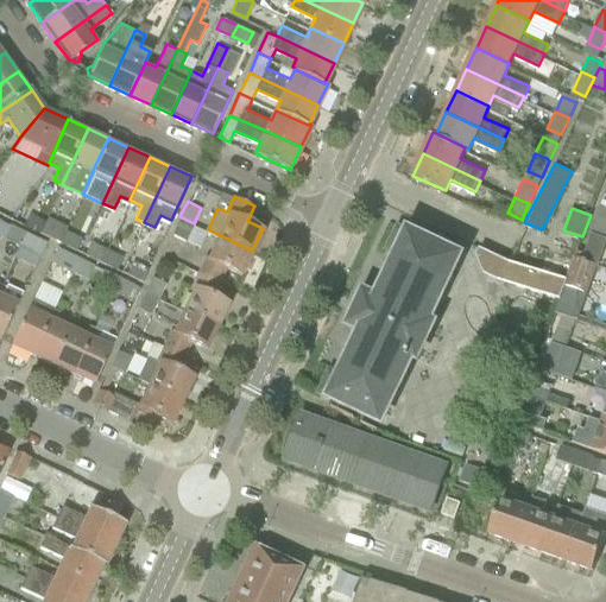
[(31,211),(26,223),(37,228),(40,230),(45,219),(31,211)]
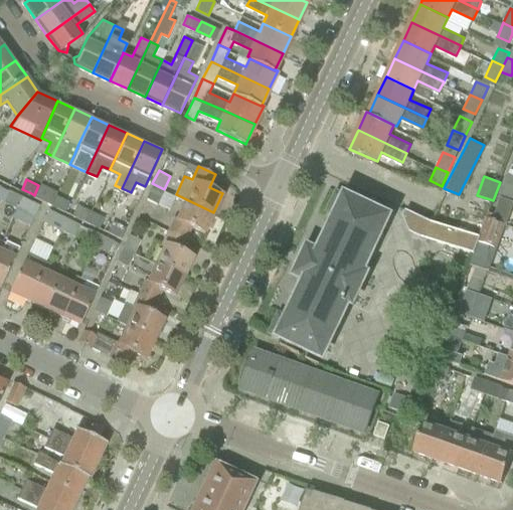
[(512,183),(506,181),(501,194),(502,195),(512,199),(512,183)]
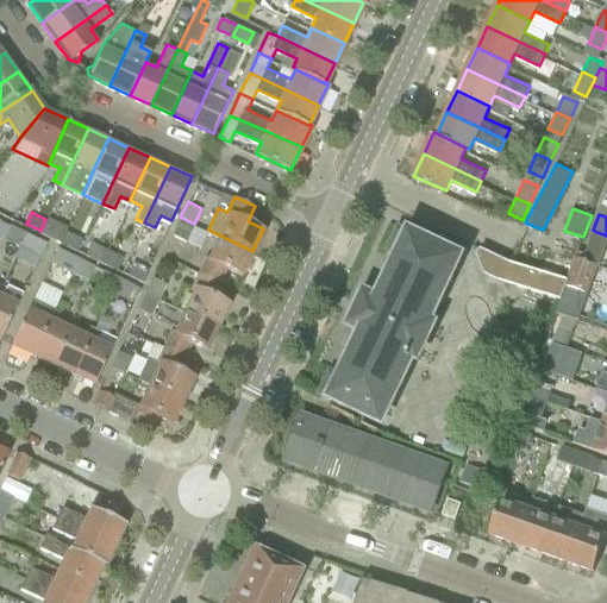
[(194,224),(180,217),(173,234),(186,240),(194,224)]
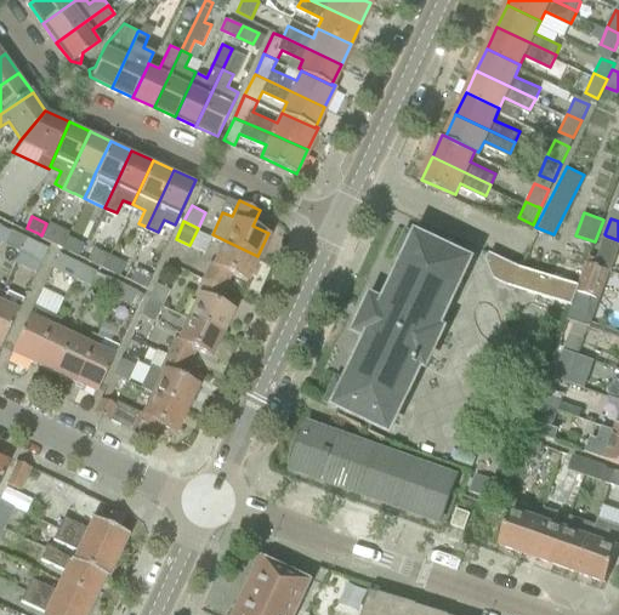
[(46,223),(41,235),(46,238),(62,245),(67,233),(56,228),(51,226),(46,223)]
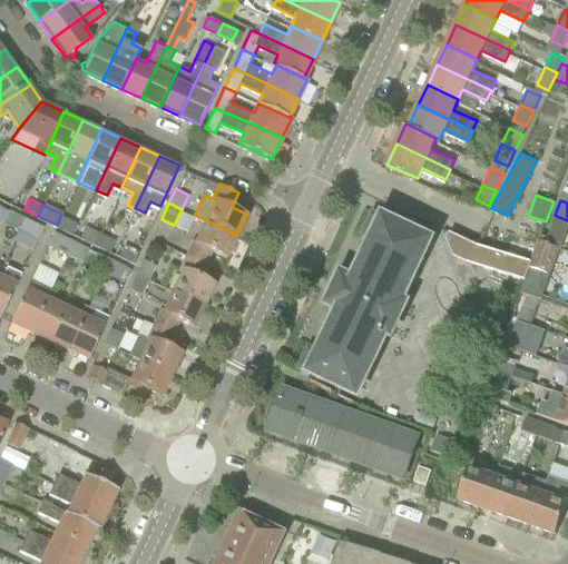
[(8,213),(3,220),(19,228),(23,218),(23,217),(25,216),(9,208),(8,210),(8,213)]
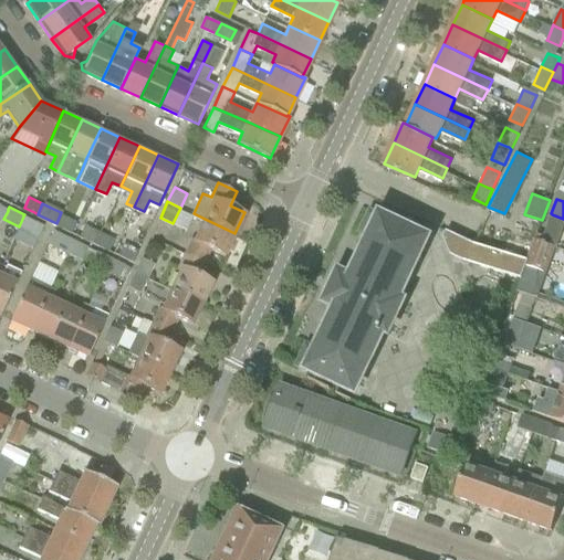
[(340,268),(336,276),(324,300),(337,306),(319,347),(309,341),(298,363),(355,391),(371,359),(371,360),(385,329),(389,331),(405,299),(400,297),(429,235),(372,209),(362,230),(372,234),(353,274),(340,268)]
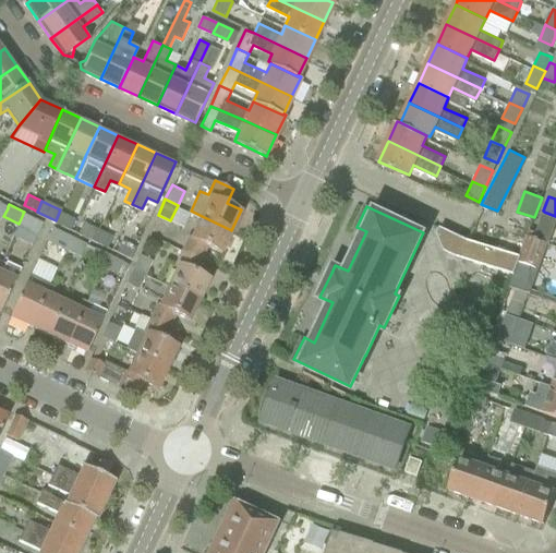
[(60,209),(56,220),(71,227),(75,217),(60,209)]
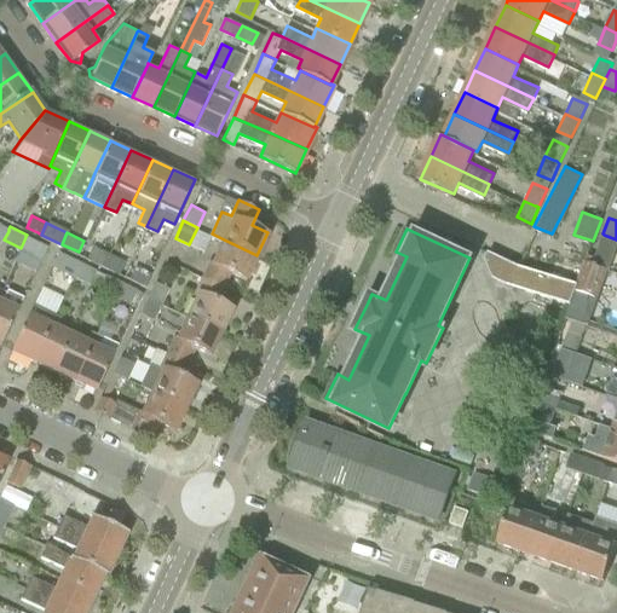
[(26,237),(21,248),(35,255),(40,243),(41,242),(27,235),(26,236),(26,237)]
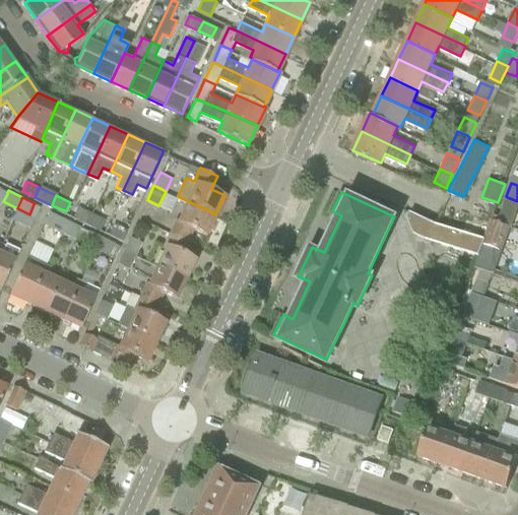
[(494,212),(493,217),(510,224),(512,224),(517,208),(517,201),(507,197),(500,215),(494,212)]
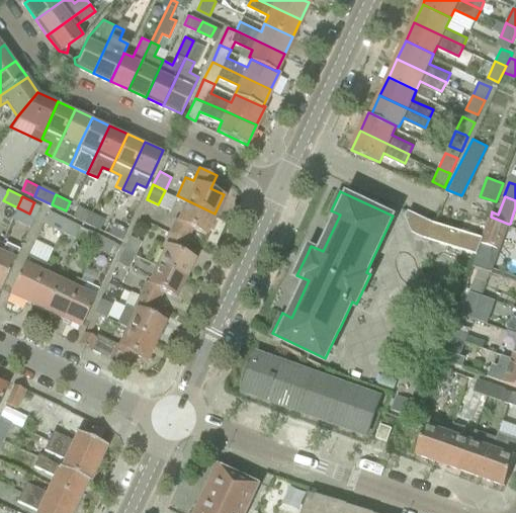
[(176,218),(170,231),(186,239),(192,226),(206,232),(215,214),(187,200),(178,220),(176,218)]
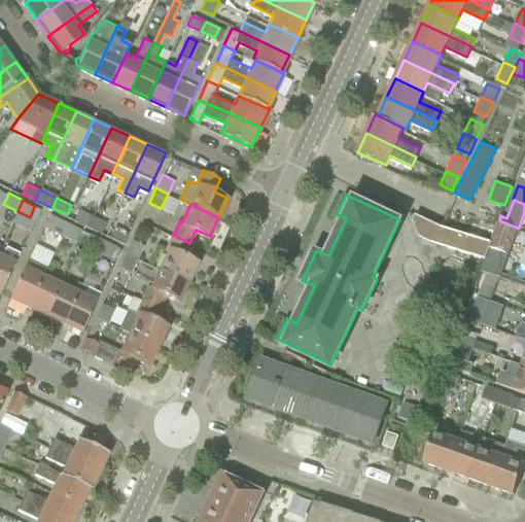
[(79,210),(75,218),(89,224),(93,215),(79,208),(79,209),(79,210)]
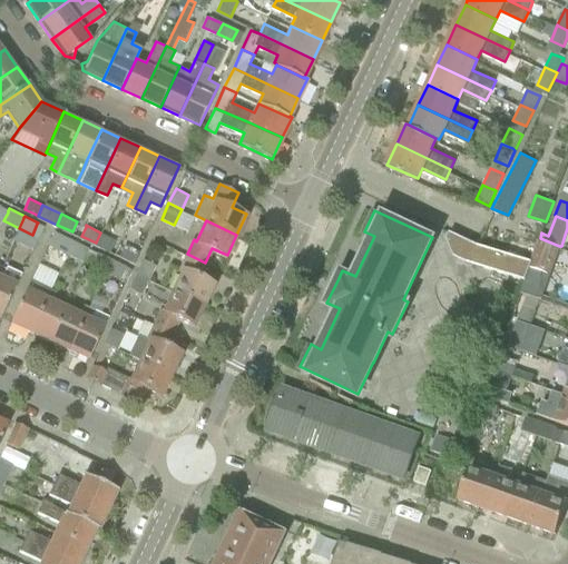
[(530,259),(508,251),(479,243),(451,230),(448,236),(454,254),(467,259),(526,277),(531,259),(530,259)]
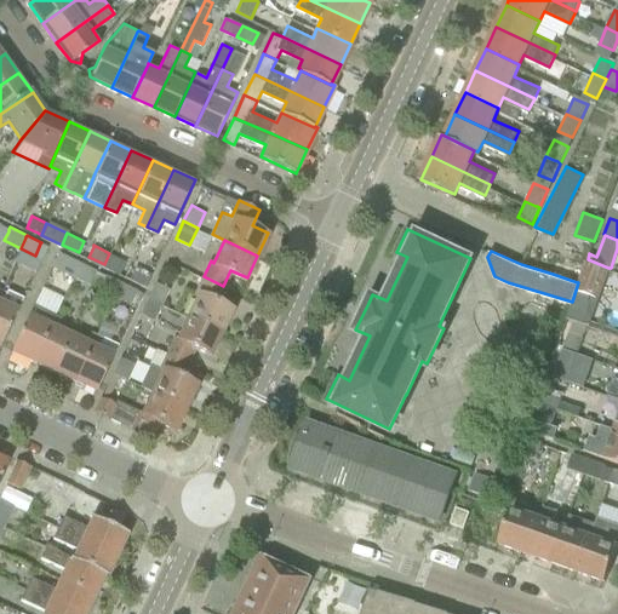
[(58,253),(53,265),(74,275),(79,265),(80,263),(80,262),(59,252),(58,253)]
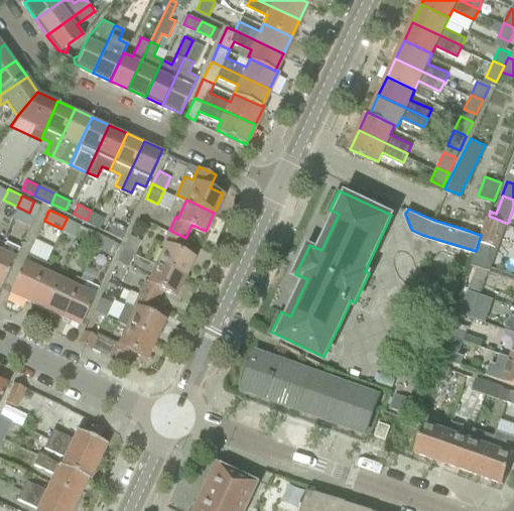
[(91,211),(87,220),(100,226),(104,217),(93,211),(91,211)]
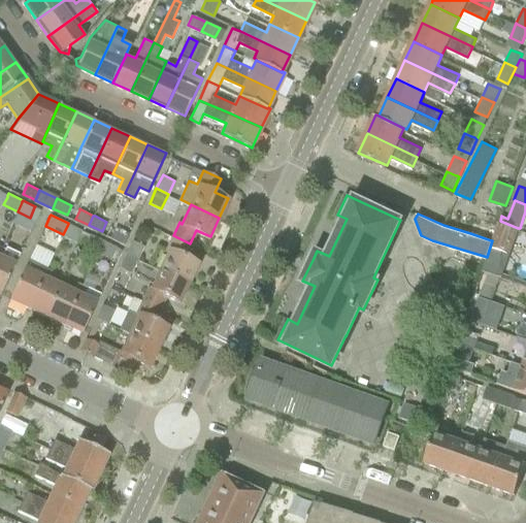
[(493,240),(491,244),(510,251),(518,228),(500,221),(493,240)]
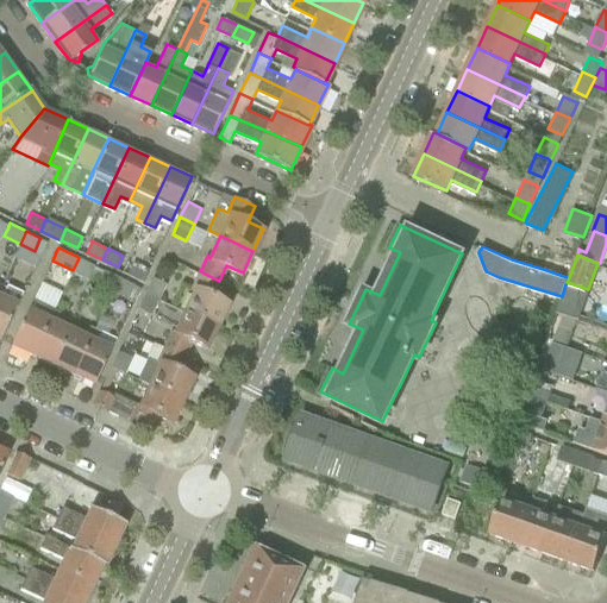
[(77,261),(73,270),(88,277),(93,268),(94,265),(94,264),(79,257),(79,258),(77,261)]
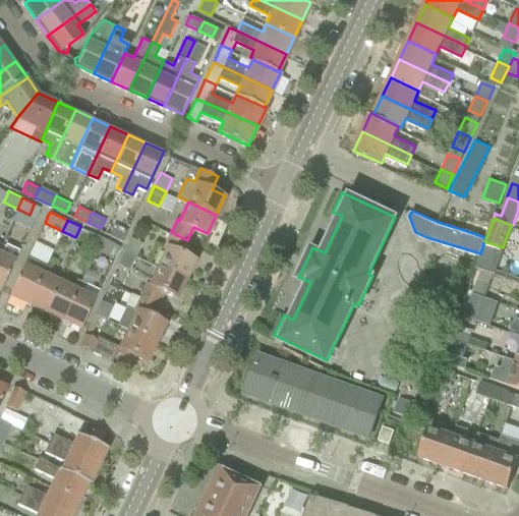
[(114,223),(110,233),(123,239),(128,229),(114,223)]
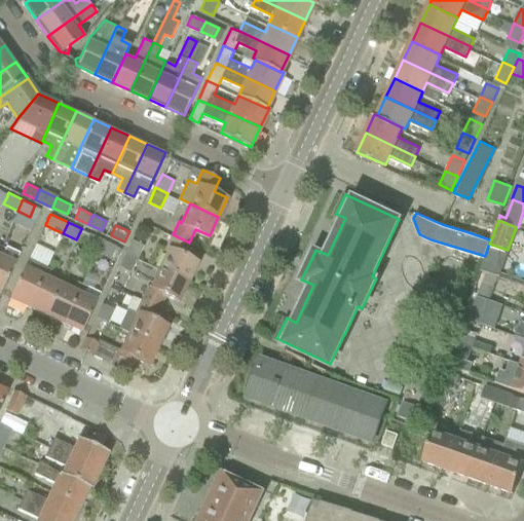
[(90,232),(85,244),(99,250),(103,242),(104,239),(104,238),(90,232)]
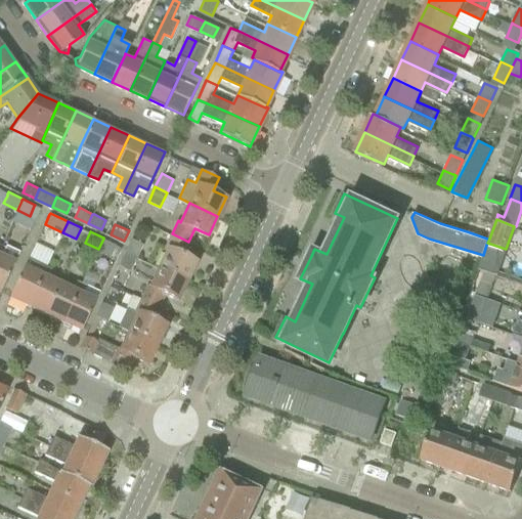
[(169,248),(160,266),(187,279),(197,261),(182,254),(188,242),(172,233),(166,247),(169,248)]
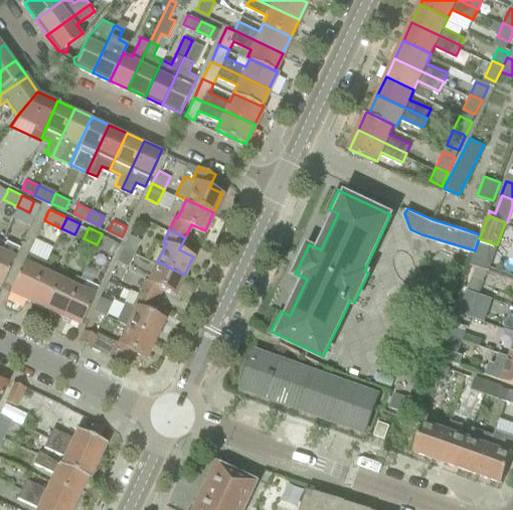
[(130,232),(123,246),(135,251),(141,238),(130,232)]
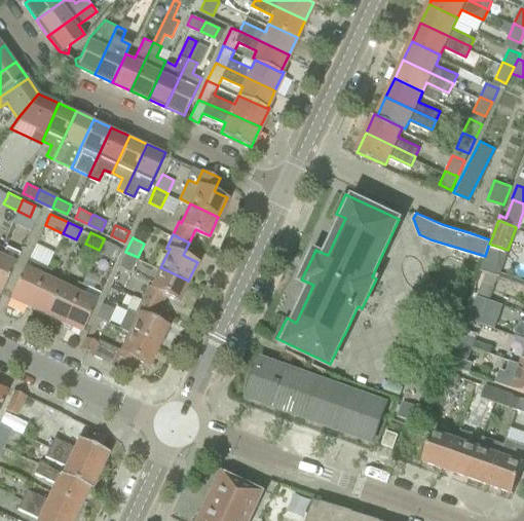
[(103,242),(99,250),(111,256),(115,248),(116,246),(117,245),(104,238),(104,239),(103,242)]
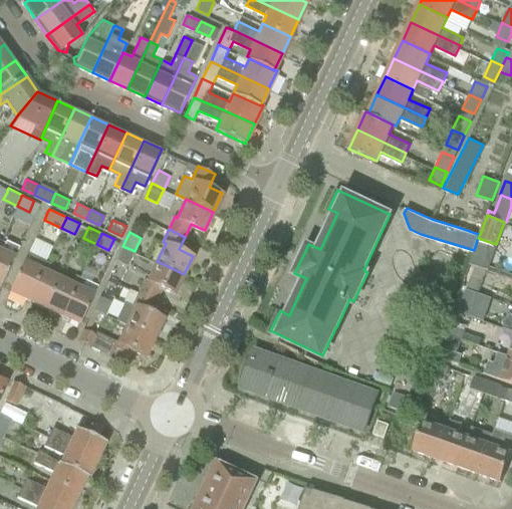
[(1,239),(0,240),(0,283),(1,285),(10,266),(15,255),(19,247),(20,245),(7,238),(6,241),(1,239)]
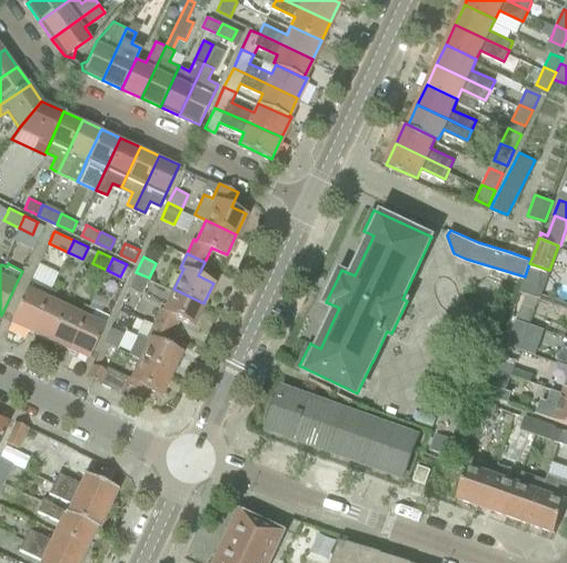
[(525,277),(523,284),(541,291),(549,270),(529,263),(525,277)]
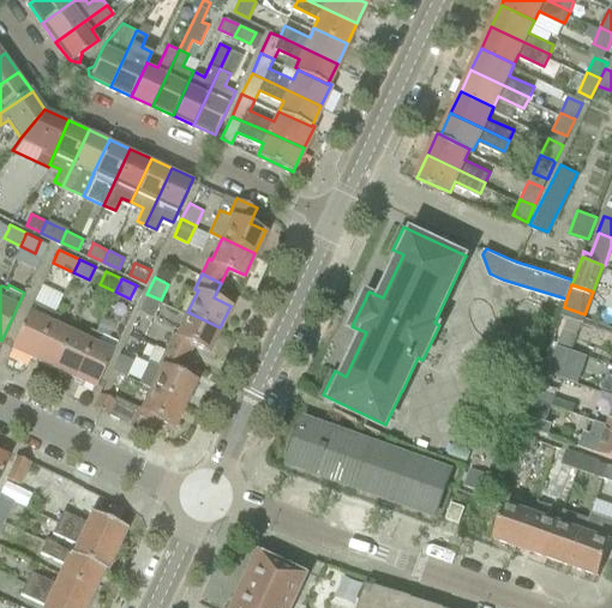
[(161,300),(147,294),(139,311),(153,317),(161,300)]
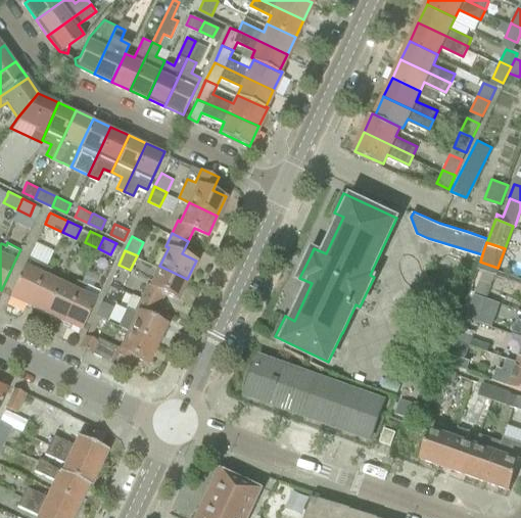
[(520,256),(513,254),(508,272),(520,276),(520,256)]
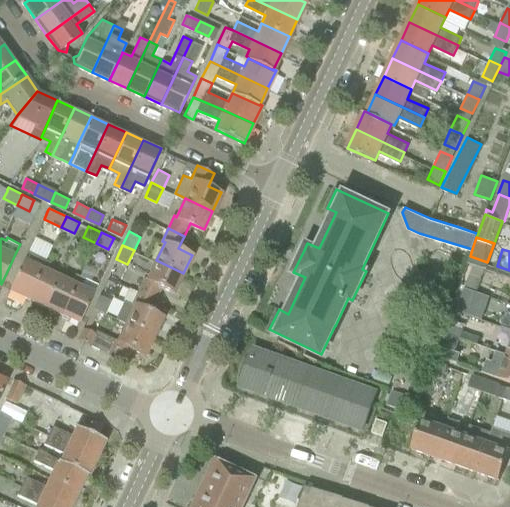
[(10,288),(28,296),(46,259),(28,250),(10,288)]
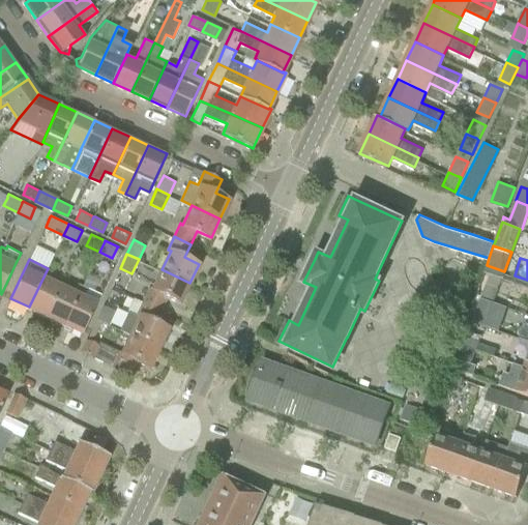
[(29,307),(47,315),(61,285),(49,279),(53,270),(48,268),(29,307)]
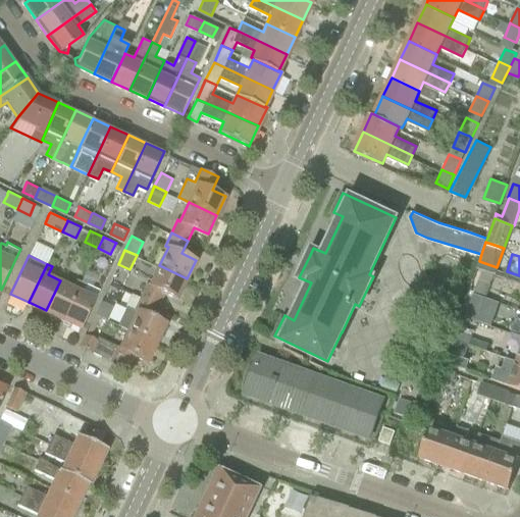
[(148,282),(142,296),(158,304),(164,291),(178,297),(187,278),(159,265),(150,285),(148,282)]
